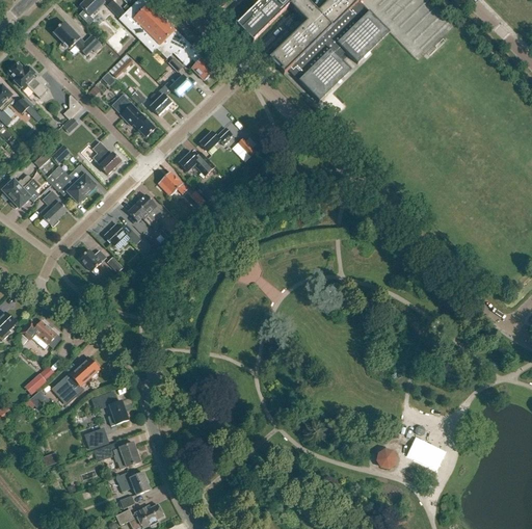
[(84,9),(80,15),(89,24),(95,20),(90,16),(105,1),(104,0),(86,0),(81,6),(84,9)]
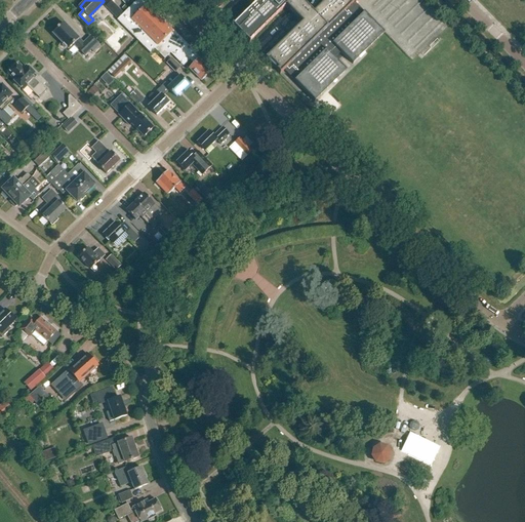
[(118,16),(123,11),(113,0),(111,0),(106,5),(118,16)]
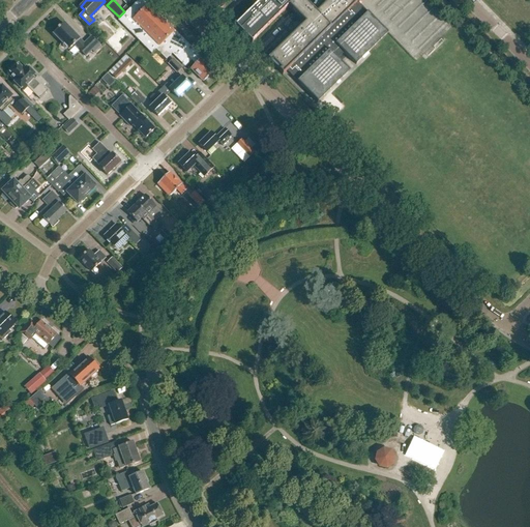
[(138,0),(119,19),(153,52),(157,48),(167,58),(173,52),(182,61),(188,55),(196,62),(192,66),(204,80),(215,69),(188,41),(187,42),(175,30),(176,30),(149,3),(145,7),(138,0)]
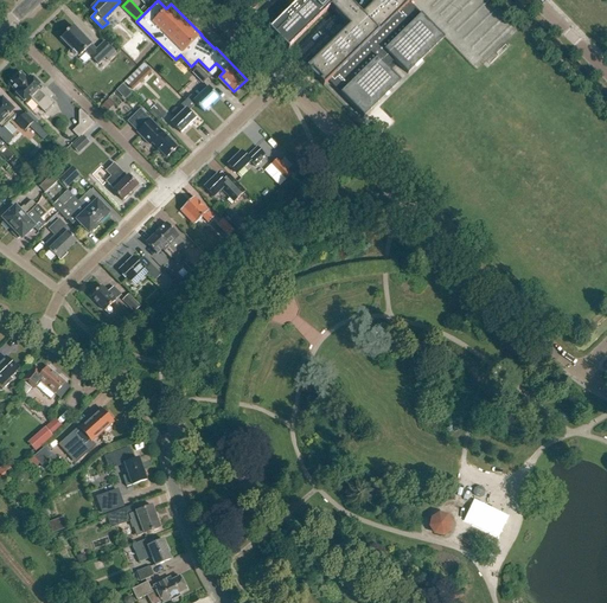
[(445,34),(410,1),(411,0),(372,0),(360,12),(347,0),(289,0),(294,4),(269,26),(268,26),(288,47),(289,46),(288,45),(330,5),(349,24),(307,65),(311,70),(312,68),(321,77),(320,78),(324,83),(328,78),(364,114),(401,78),(387,63),(394,57),(408,71),(445,34)]
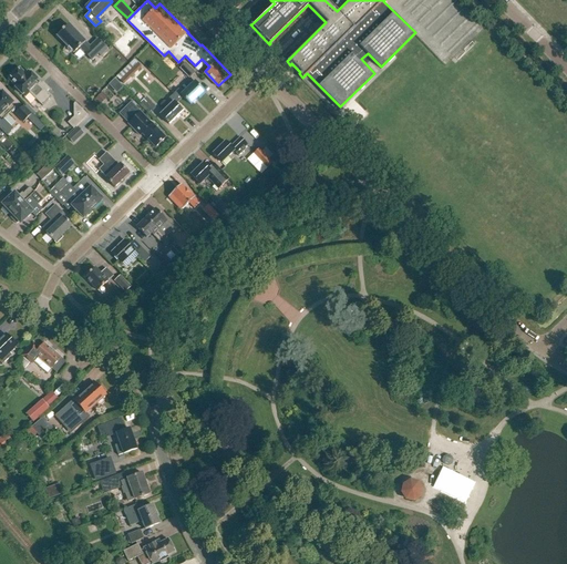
[(101,54),(107,48),(99,38),(91,44),(69,23),(57,34),(74,52),(80,47),(84,51),(91,59),(99,52),(101,54)]
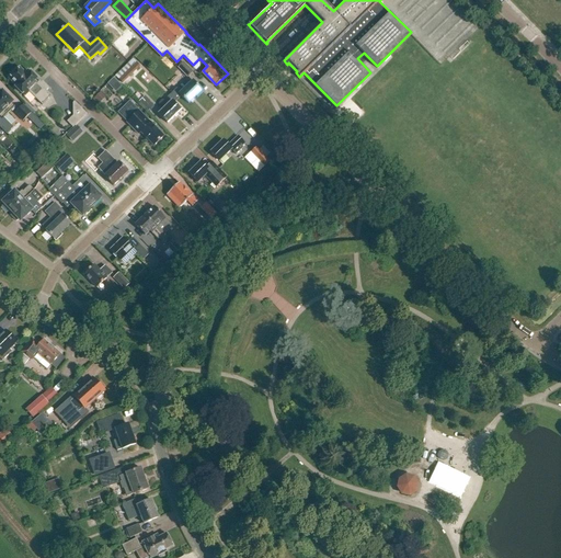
[(119,50),(127,48),(124,40),(117,42),(119,50)]
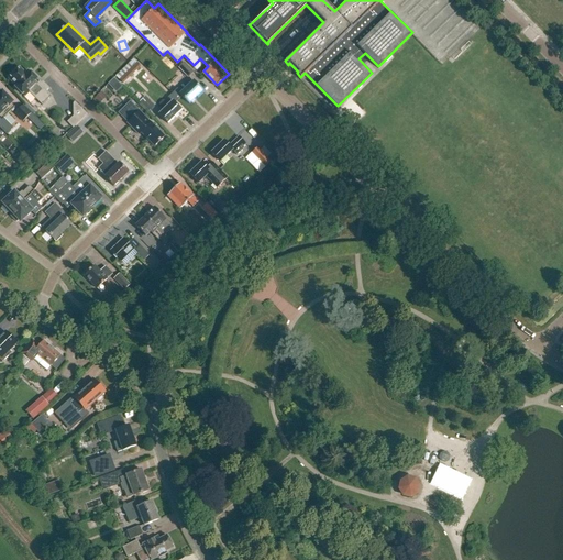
[(133,56),(116,74),(123,81),(141,64),(133,56)]
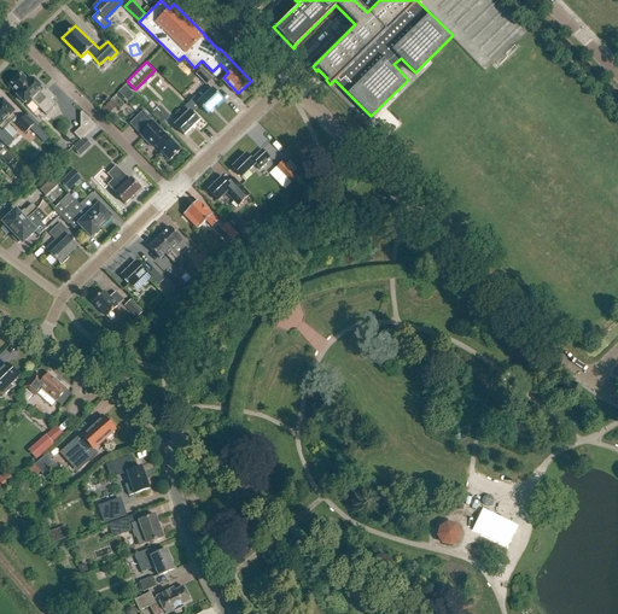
[(208,83),(213,77),(203,66),(197,72),(208,83)]
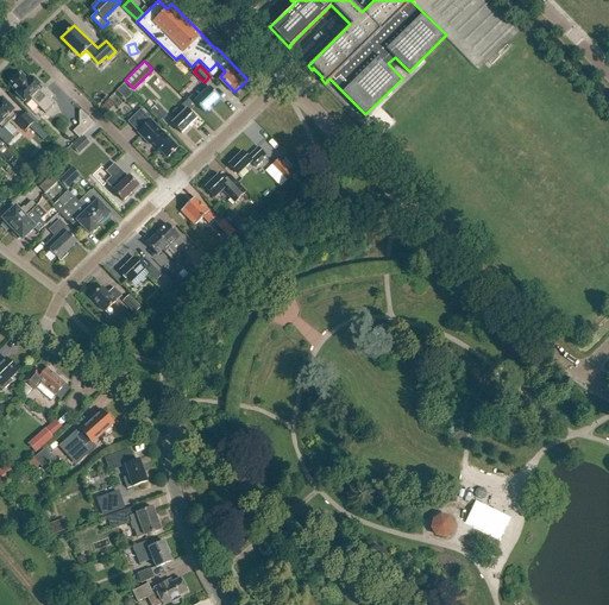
[(12,80),(13,81),(11,82),(18,90),(17,92),(26,102),(32,96),(45,111),(55,102),(49,96),(51,94),(45,87),(43,89),(41,88),(42,86),(31,75),(27,79),(22,73),(19,74),(18,73),(12,80)]
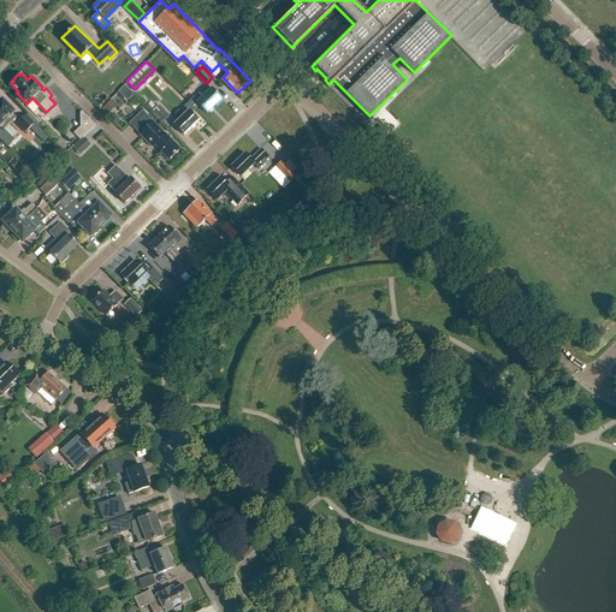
[(207,111),(221,96),(211,87),(199,99),(194,95),(188,100),(195,107),(199,102),(207,111)]
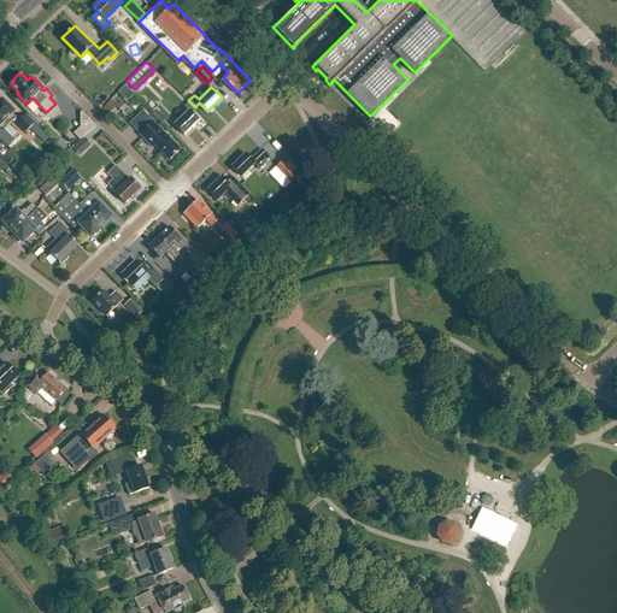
[(0,127),(3,129),(16,115),(12,111),(13,110),(0,96),(0,127)]
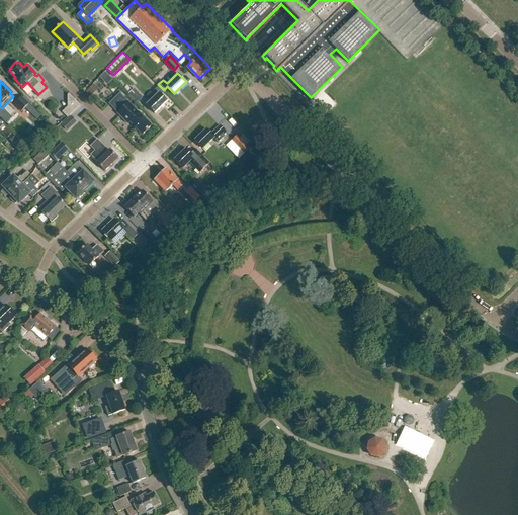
[(90,94),(97,87),(93,82),(86,89),(90,94)]
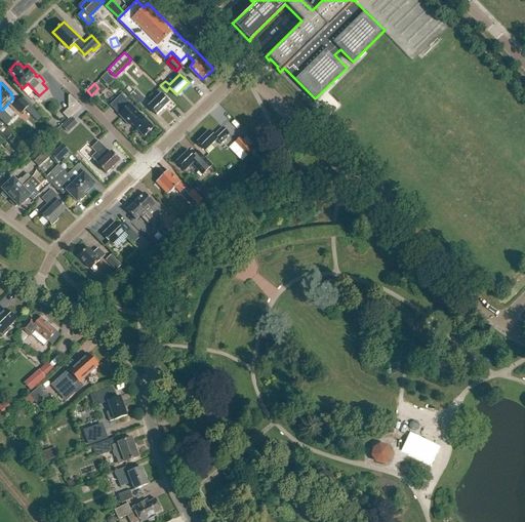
[(163,94),(166,91),(160,85),(156,89),(160,93),(149,105),(156,113),(169,101),(163,94)]
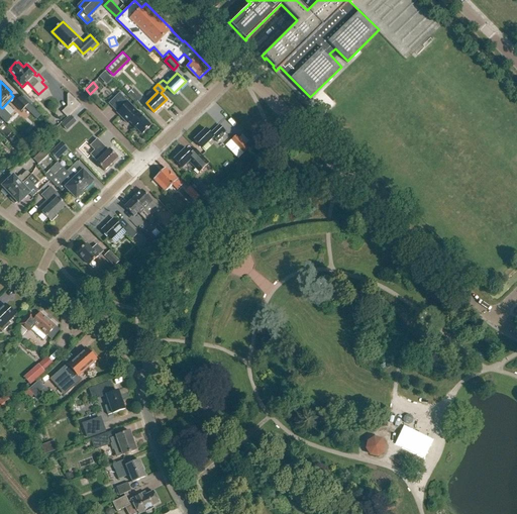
[(136,101),(142,96),(133,87),(128,92),(136,101)]
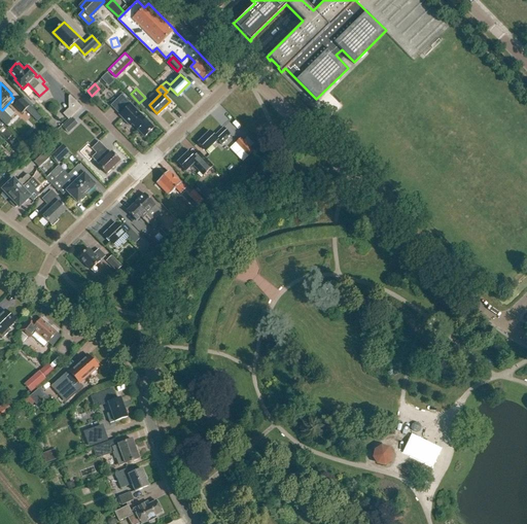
[(132,121),(144,135),(153,126),(121,93),(113,101),(121,110),(118,112),(130,124),(132,121)]
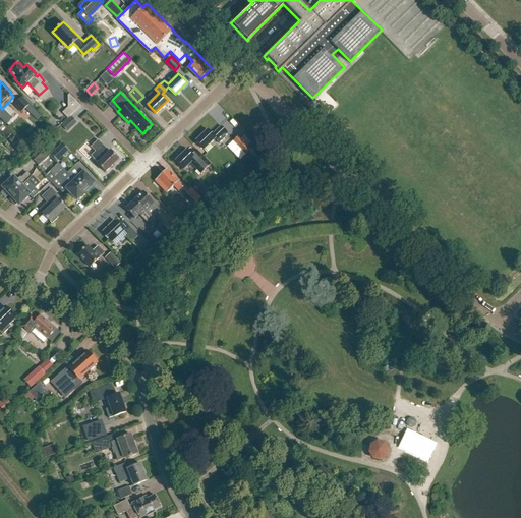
[(26,107),(30,104),(21,95),(13,103),(21,111),(26,107)]
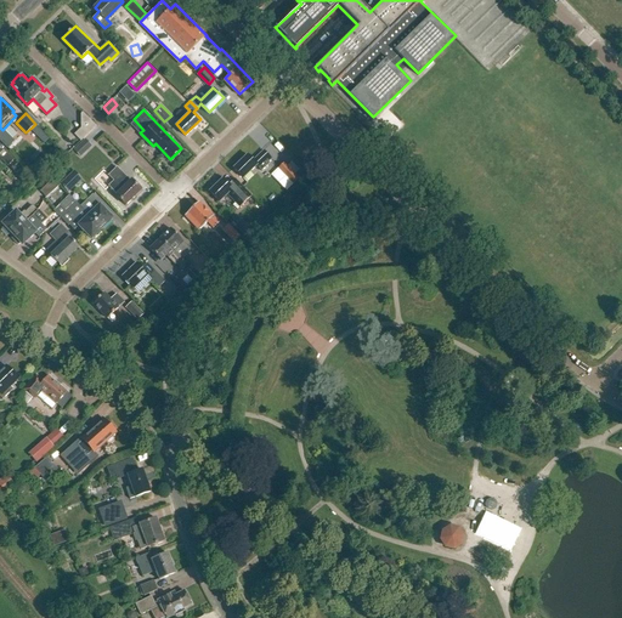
[(44,141),(49,136),(37,124),(35,124),(32,128),(44,141)]
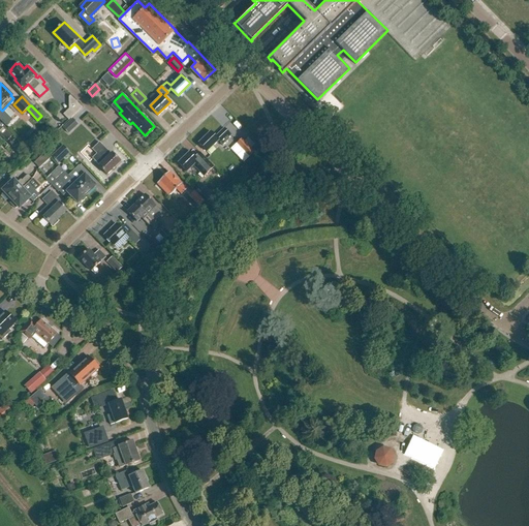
[(69,106),(63,113),(68,118),(74,113),(69,106)]
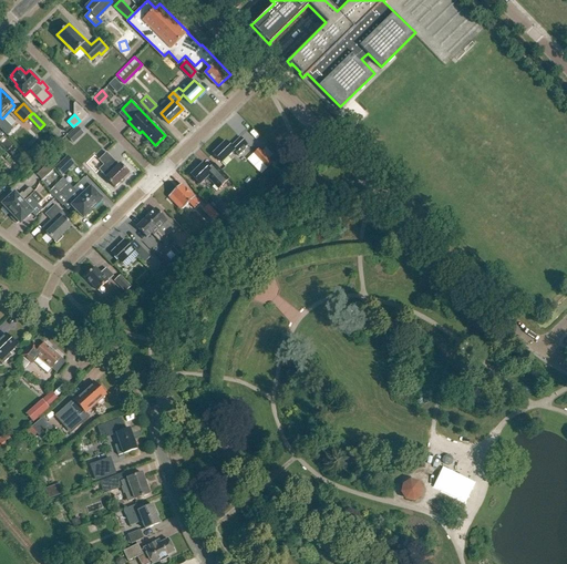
[(75,140),(85,130),(80,125),(70,134),(75,140)]
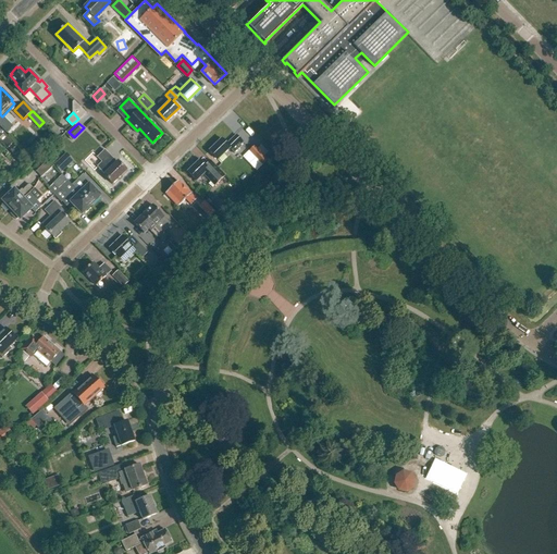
[(13,139),(2,128),(0,130),(0,137),(8,145),(13,139)]
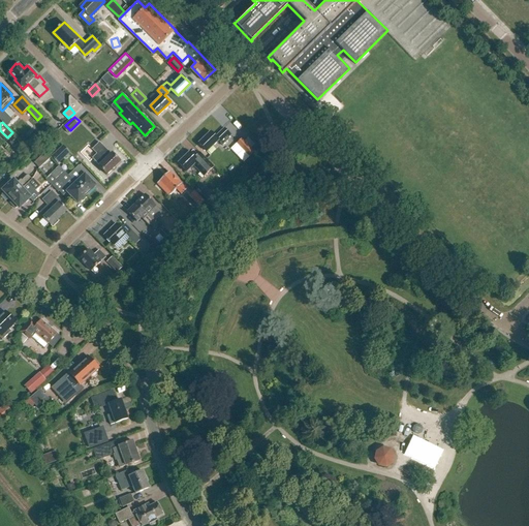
[(228,134),(230,132),(225,126),(216,134),(211,130),(199,142),(207,149),(218,137),(222,143),(229,135),(228,134)]
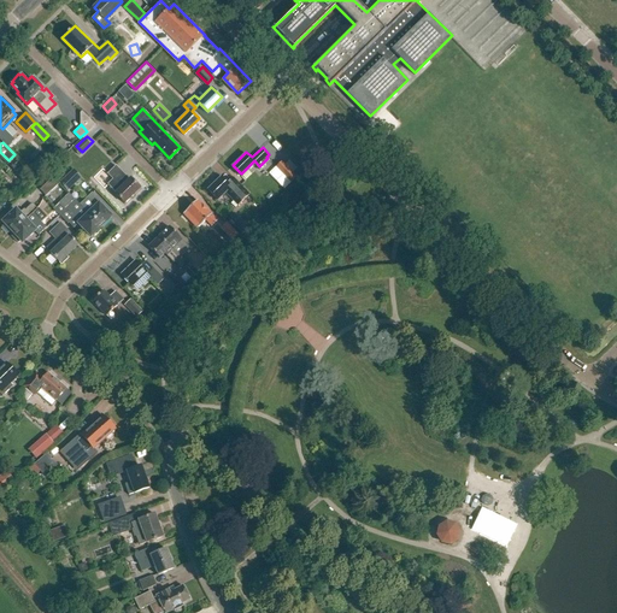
[(292,181),(298,175),(282,159),(276,165),(292,181)]
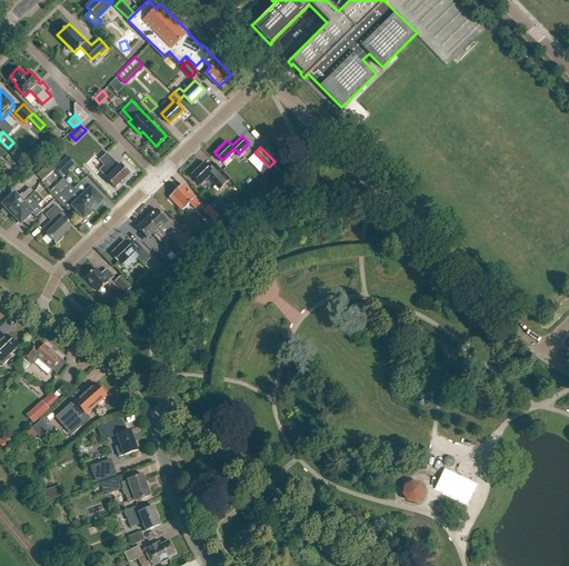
[(115,186),(129,171),(120,162),(119,164),(107,150),(99,158),(103,164),(99,168),(107,176),(106,177),(115,186)]
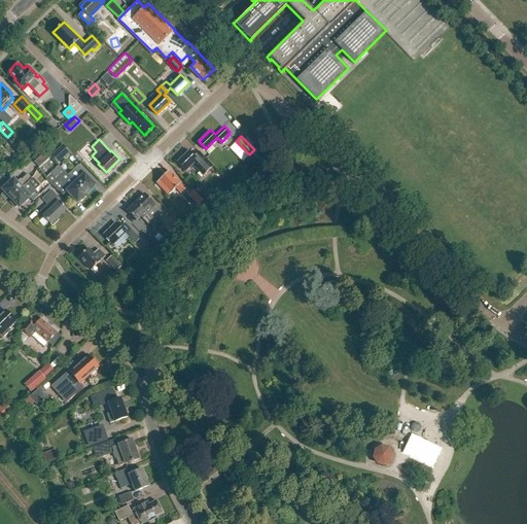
[(58,161),(69,149),(63,143),(51,153),(58,161)]
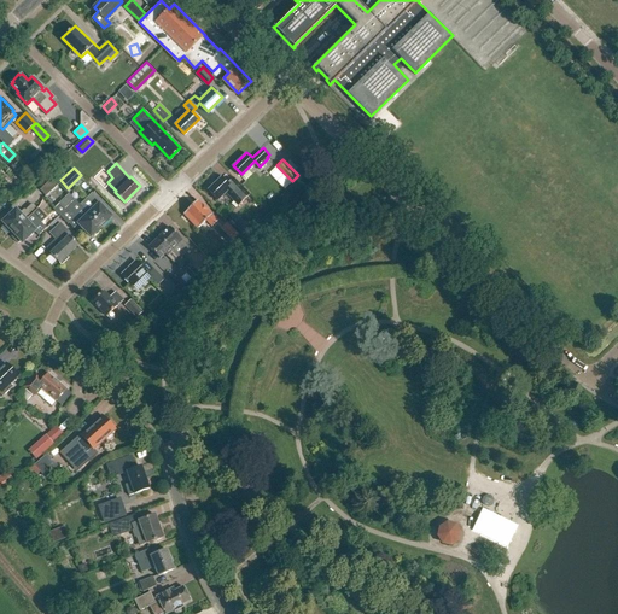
[(232,186),(222,175),(208,188),(217,199),(226,191),(238,204),(250,193),(238,180),(232,186)]
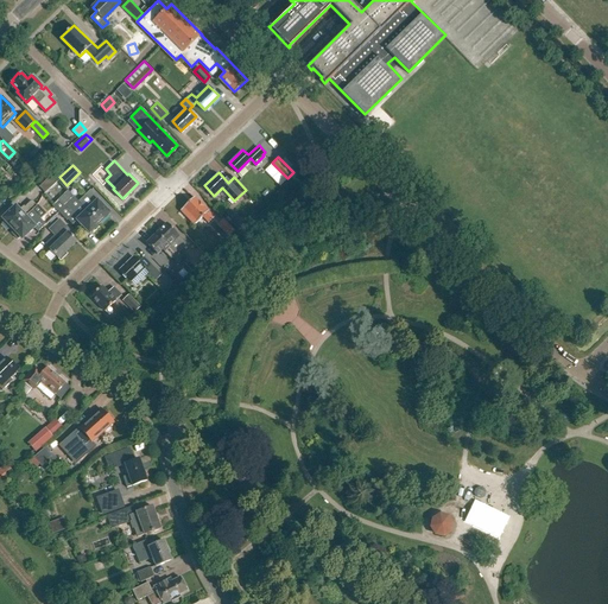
[(45,191),(58,179),(52,173),(39,185),(45,191)]
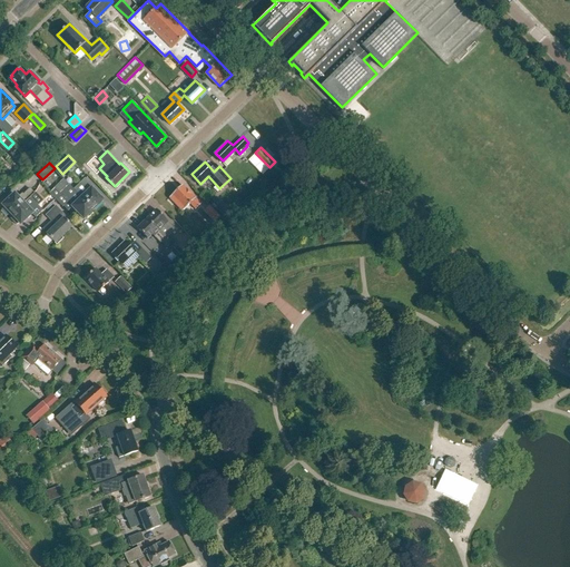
[(94,185),(85,176),(74,187),(92,207),(102,198),(91,187),(94,185)]
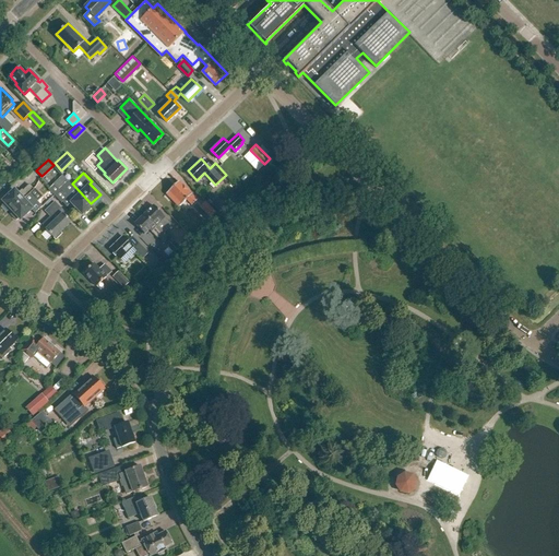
[(91,203),(72,184),(67,179),(62,174),(48,188),(61,201),(66,196),(71,200),(70,201),(82,212),(91,203)]
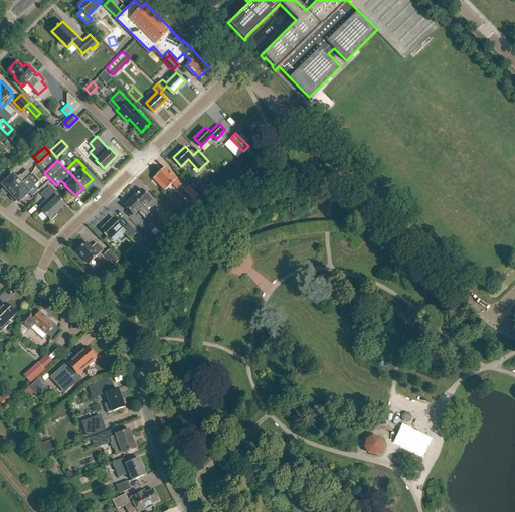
[(176,186),(181,182),(165,165),(153,176),(165,188),(172,182),(176,186)]
